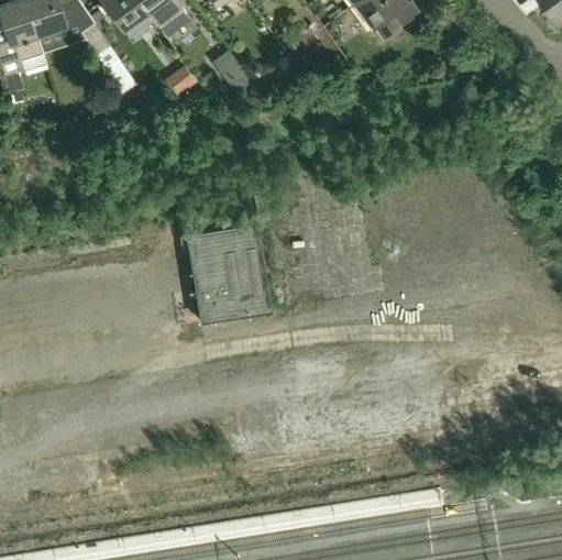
[(43,53),(37,36),(24,0),(23,0),(0,8),(0,14),(9,43),(0,45),(0,63),(2,70),(4,78),(18,74),(25,72),(21,61),(43,53)]
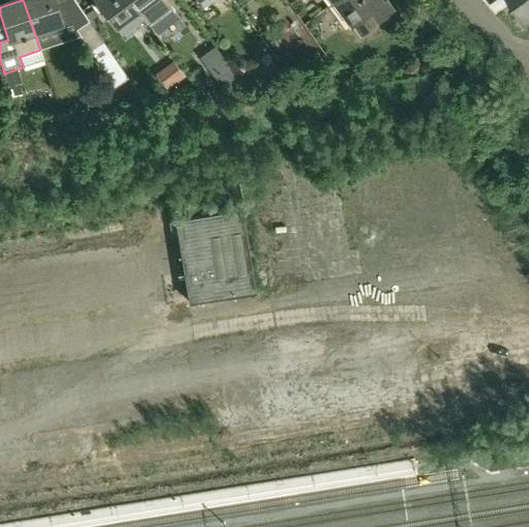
[(63,25),(54,0),(23,0),(35,34),(63,25)]
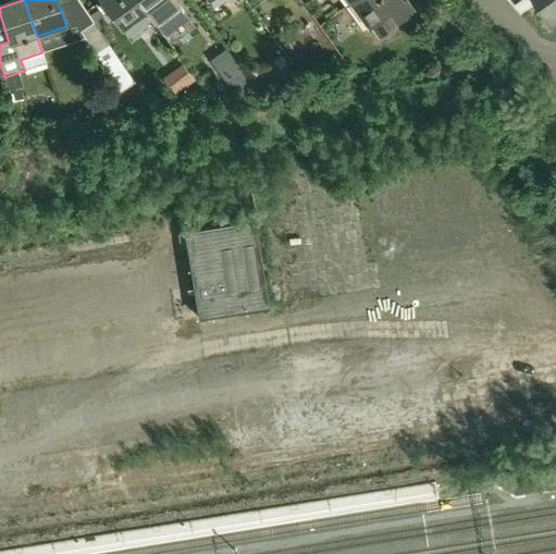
[(97,0),(122,34),(147,15),(135,0),(97,0)]
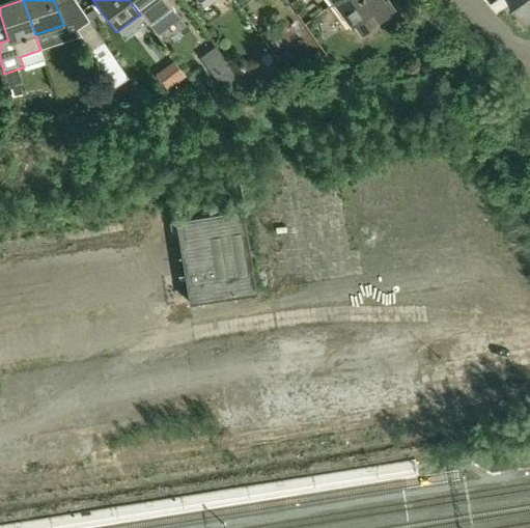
[(173,10),(165,0),(129,0),(140,15),(149,28),(173,10)]
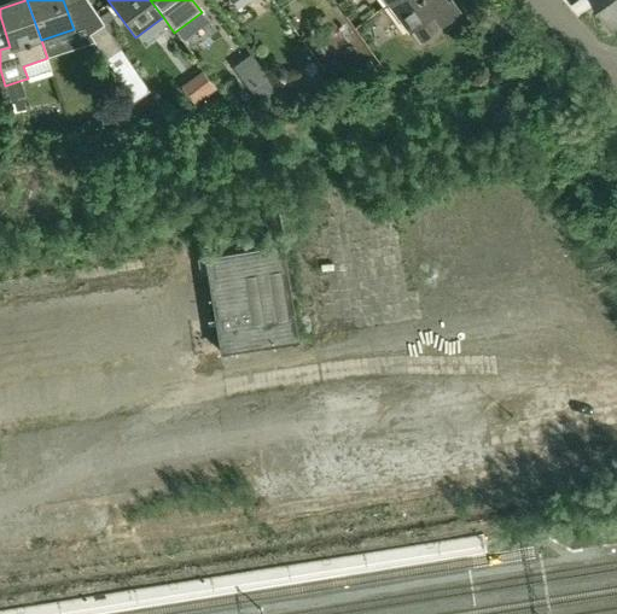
[(452,3),(449,5),(444,0),(397,0),(388,7),(408,35),(426,22),(436,35),(461,16),(452,3)]
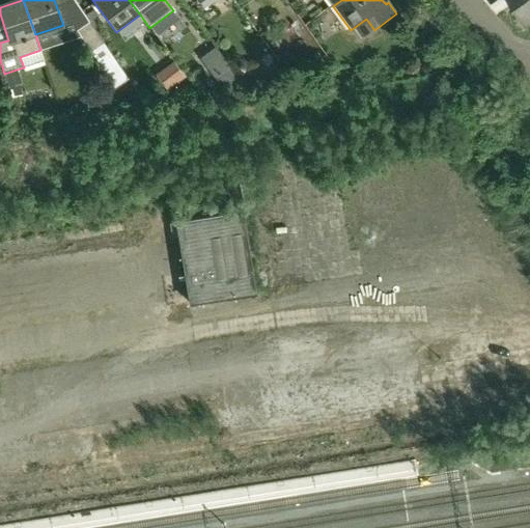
[(529,0),(508,0),(515,10),(519,7),(528,20),(529,18),(529,0)]
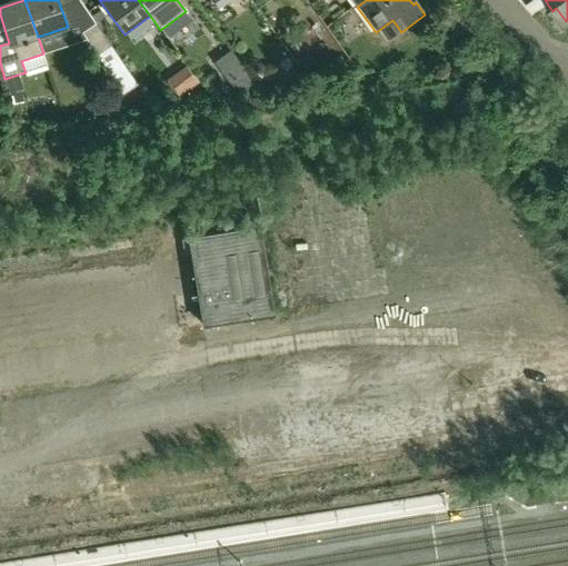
[(110,28),(100,12),(91,18),(102,33),(110,28)]
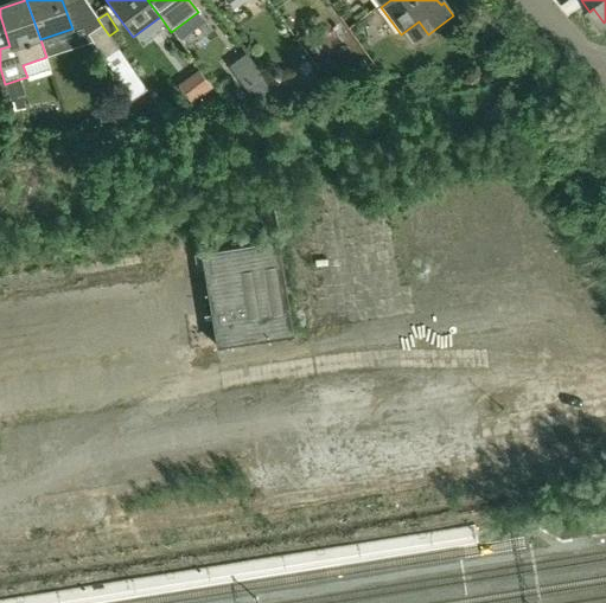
[(119,50),(95,18),(78,23),(88,36),(104,59),(119,50)]
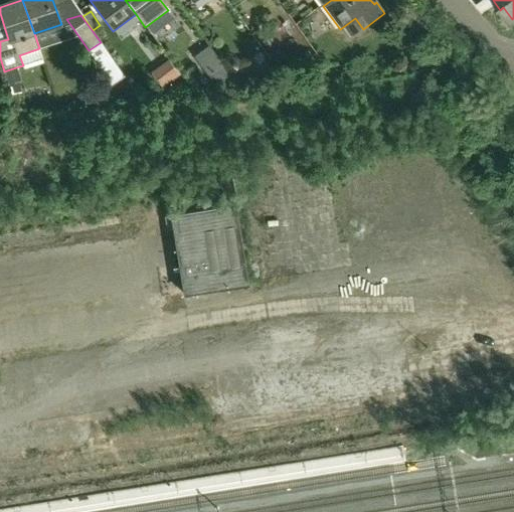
[(210,48),(196,59),(205,71),(224,68),(210,48)]
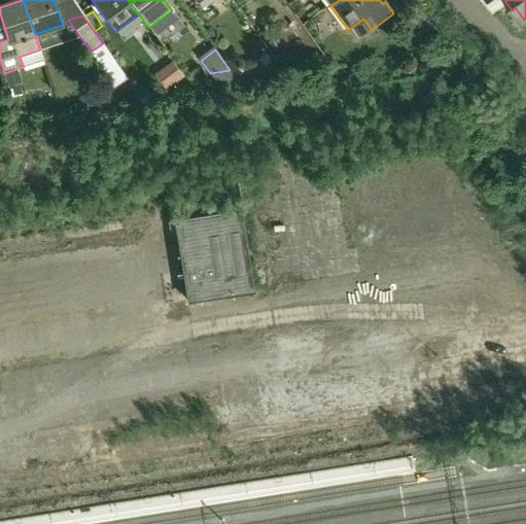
[(16,69),(4,73),(9,88),(21,84),(16,69)]
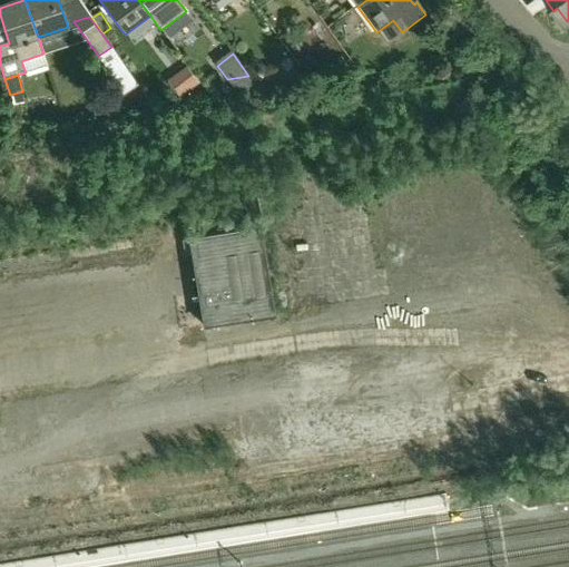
[(277,316),(263,226),(190,238),(205,328),(277,316)]
